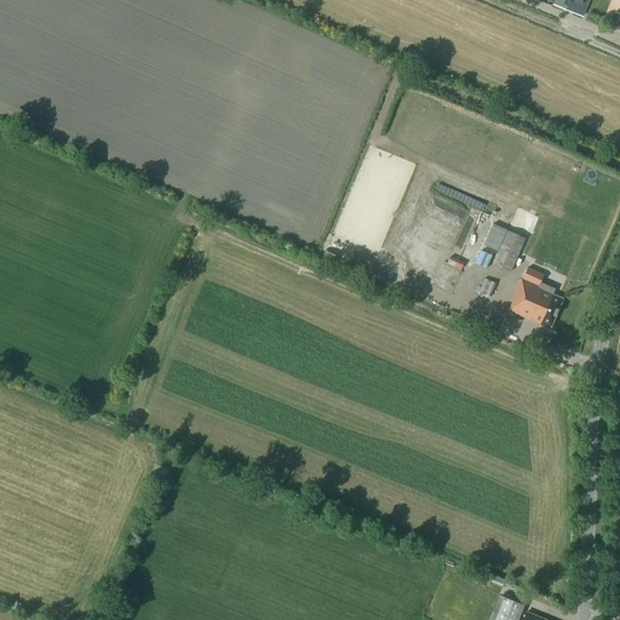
[(555,0),(555,4),(583,16),(589,0),(555,0)]
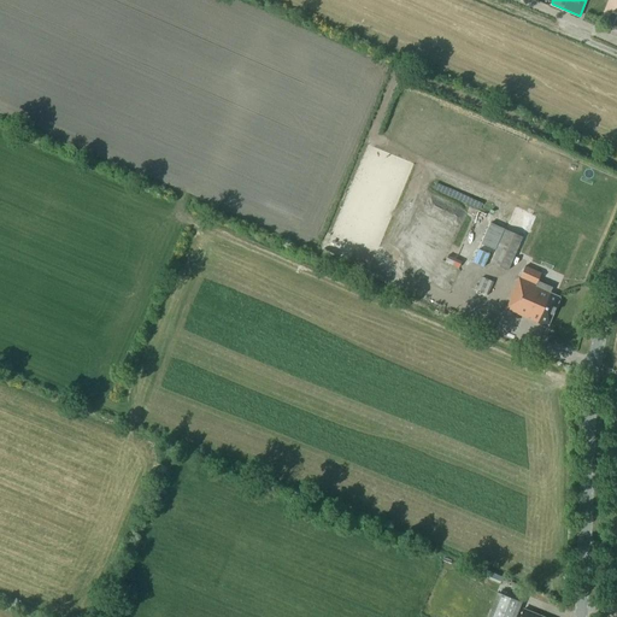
[(523,238),(504,229),(489,263),(509,270),(523,238)]
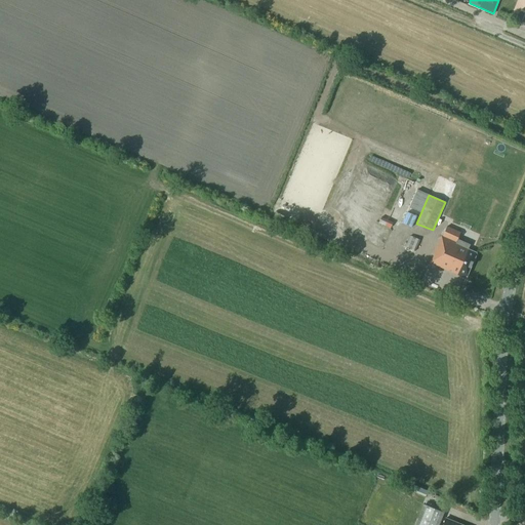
[(438,243),(430,263),(466,278),(476,253),(468,249),(470,244),(457,239),(460,232),(447,227),(439,244),(438,243)]
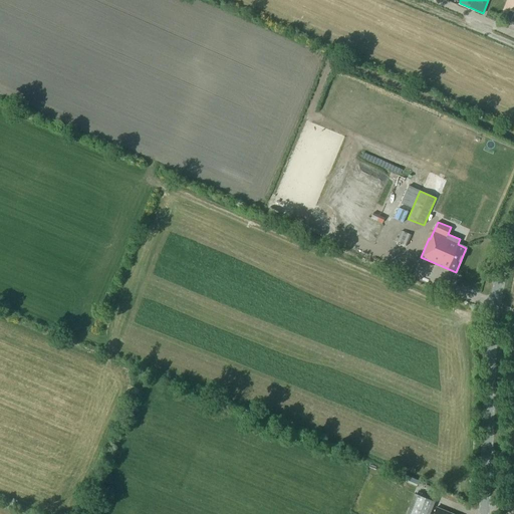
[(403,230),(399,241),(407,244),(411,233),(403,230)]
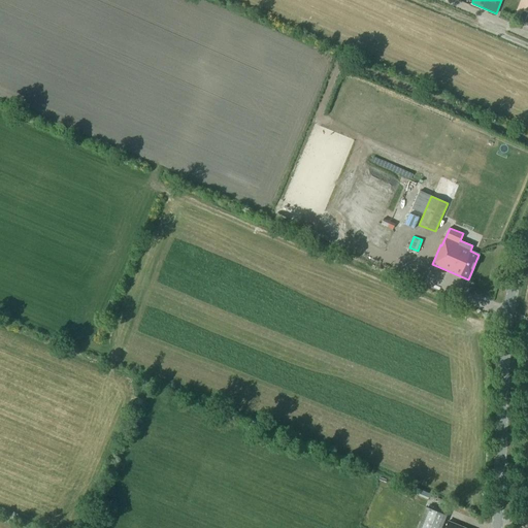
[(428,498),(430,493),(414,486),(411,491),(428,498)]
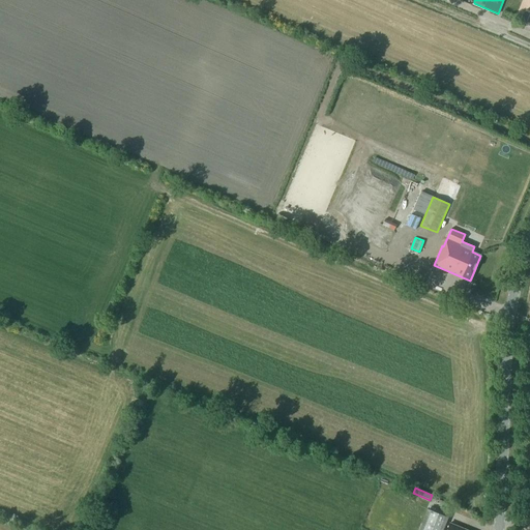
[(442,529),(447,517),(428,509),(419,529),(442,529)]
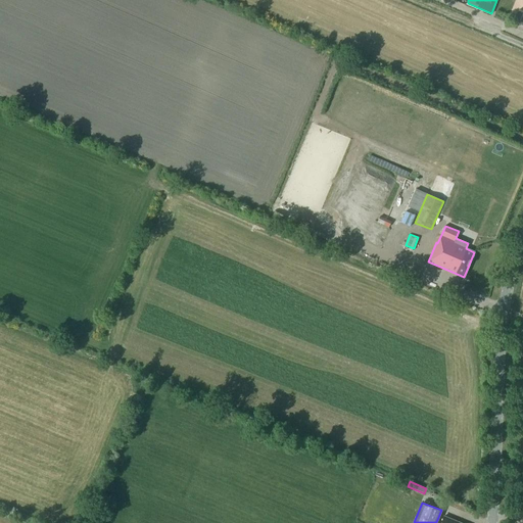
All buildings are outlined.
